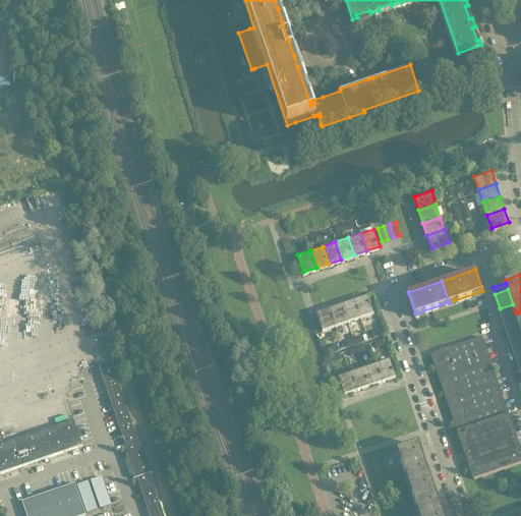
[(367,293),(355,297),(361,314),(373,310),(367,293)]
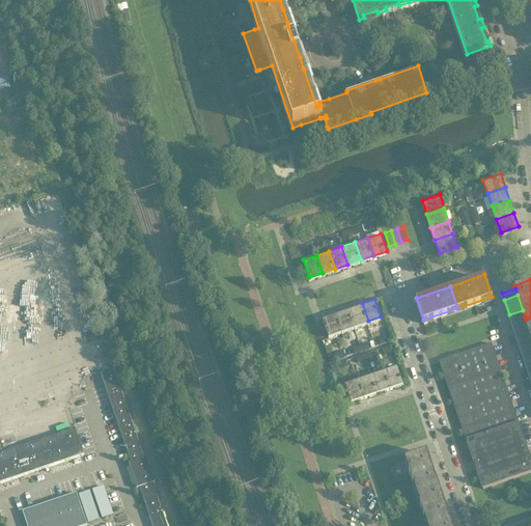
[(362,303),(348,307),(355,326),(368,321),(362,303)]
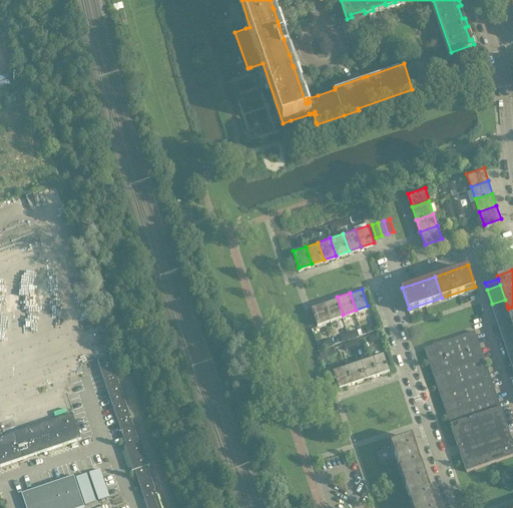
[(337,297),(325,302),(330,319),(343,315),(337,297)]
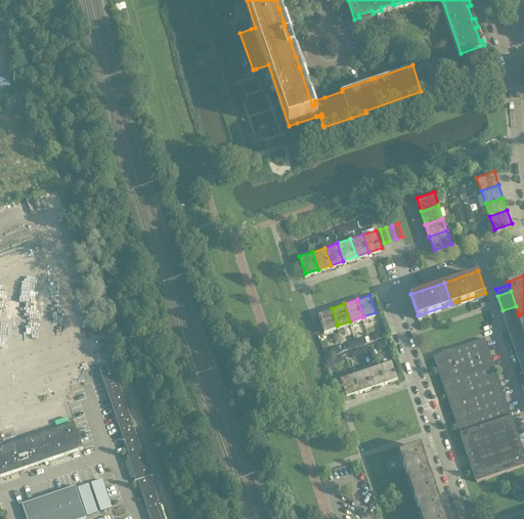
[(518,312),(516,306),(503,310),(505,316),(518,312)]
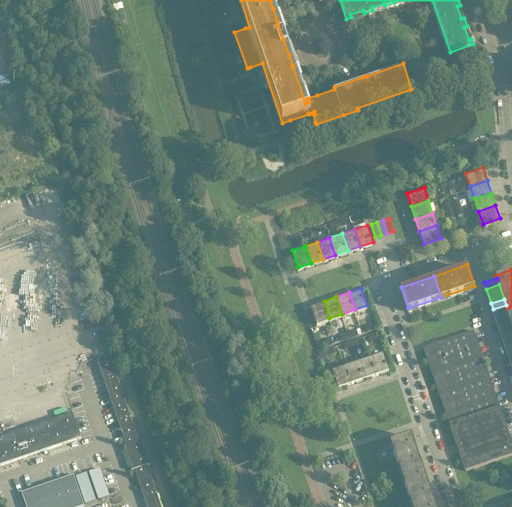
[(317,322),(329,318),(324,301),(311,305),(317,322)]
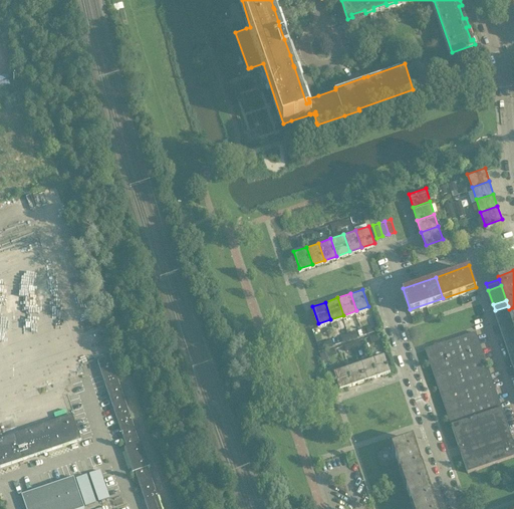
[(508,306),(495,310),(497,316),(510,312),(509,309),(508,306)]
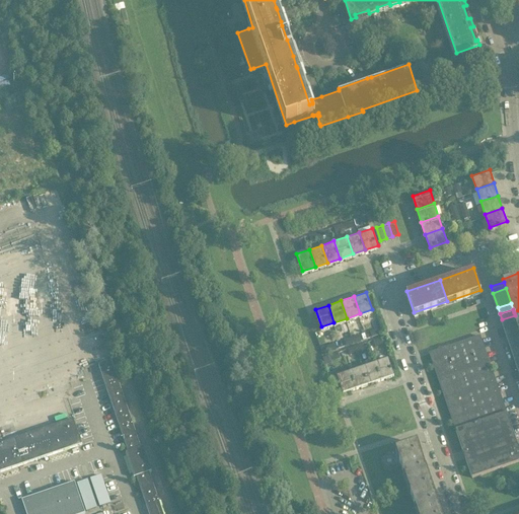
[(515,315),(502,319),(504,325),(517,321),(515,315)]
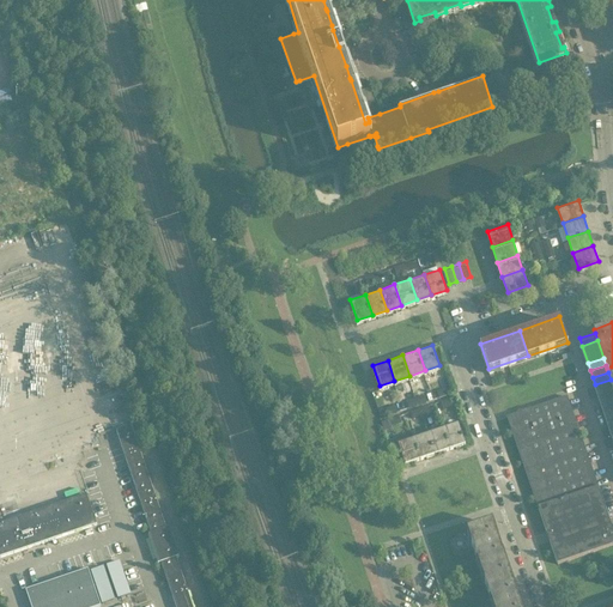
[(612,386),(611,380),(595,384),(601,402),(612,398),(612,386)]
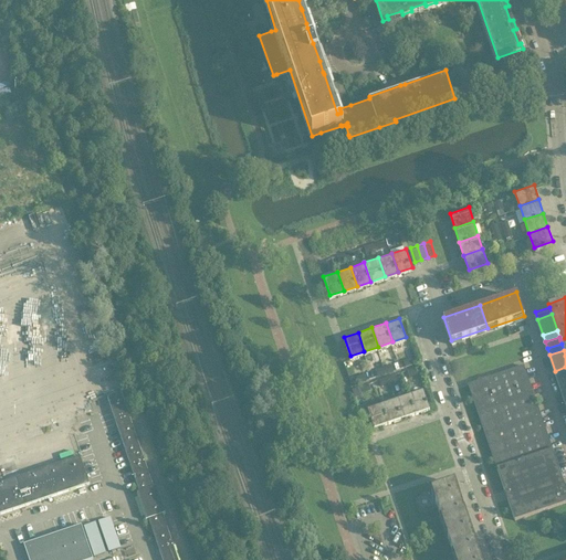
[(552,445),(523,361),(468,380),(496,464),(552,445)]
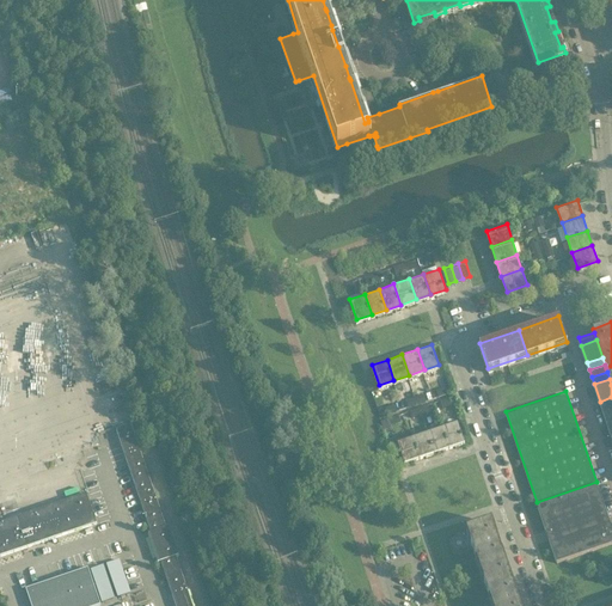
[(79,392),(0,418),(0,497),(103,463),(79,392)]
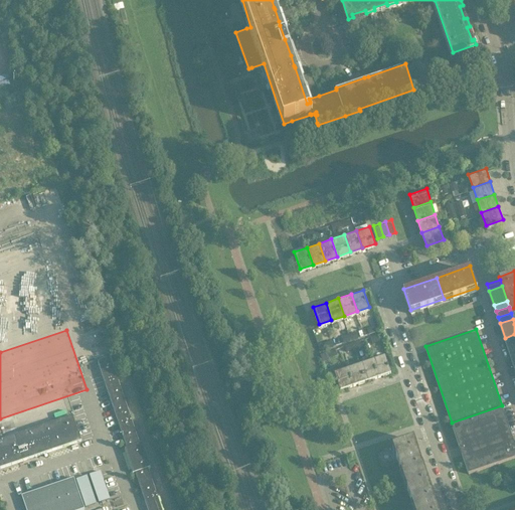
[(514,334),(505,338),(507,344),(514,341),(514,334)]
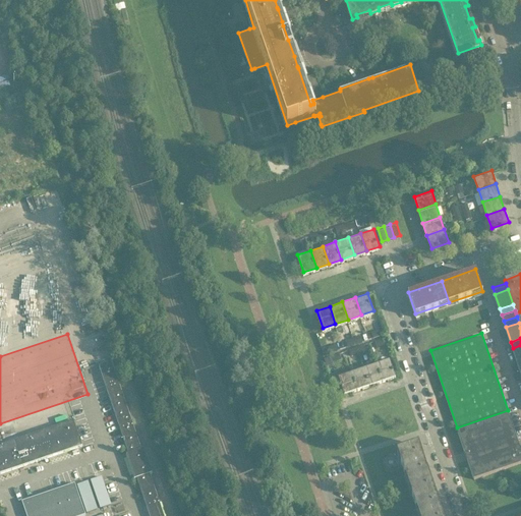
[(153,469),(143,444),(141,445),(111,357),(99,362),(128,449),(126,450),(134,475),(136,474),(151,515),(165,515),(150,470),(153,469)]
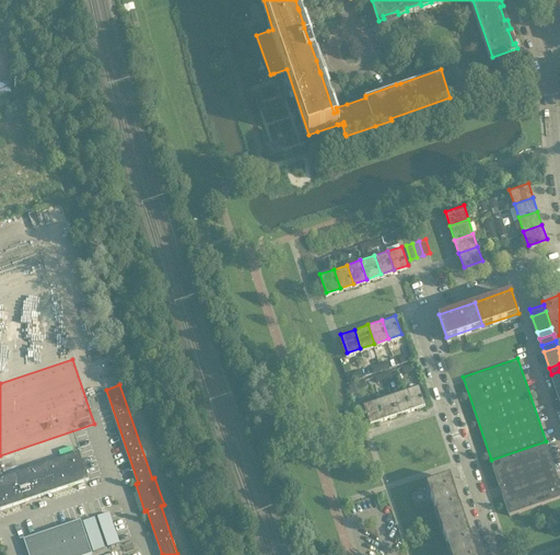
[(419,384),(405,389),(411,407),(424,403),(419,384)]
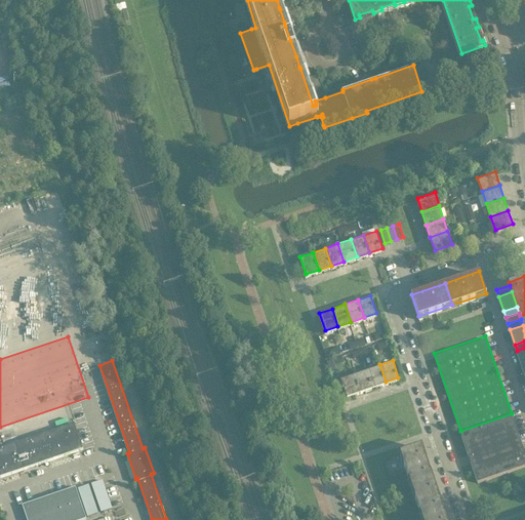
[(379,364),(366,368),(372,386),(386,382),(379,364)]
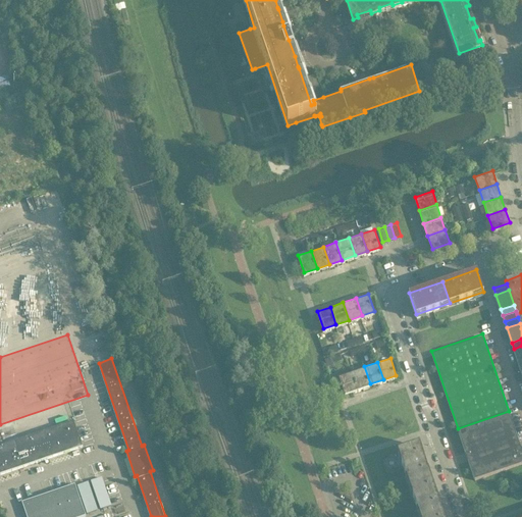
[(364,366),(352,370),(358,389),(370,383),(364,366)]
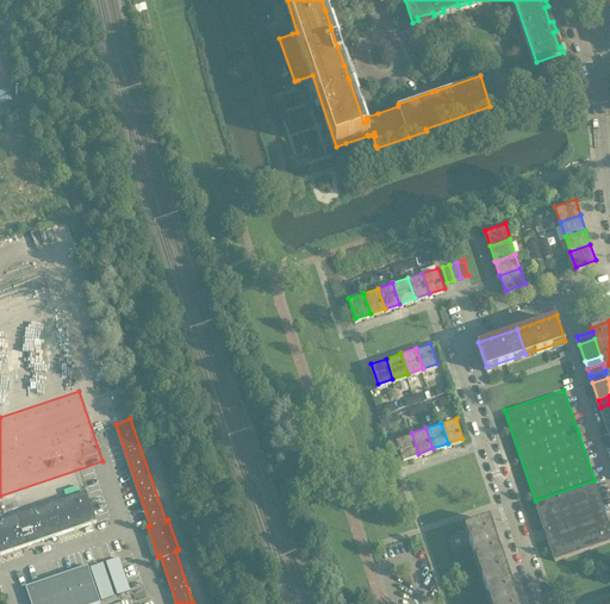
[(396,439),(403,459),(418,454),(411,433),(396,439)]
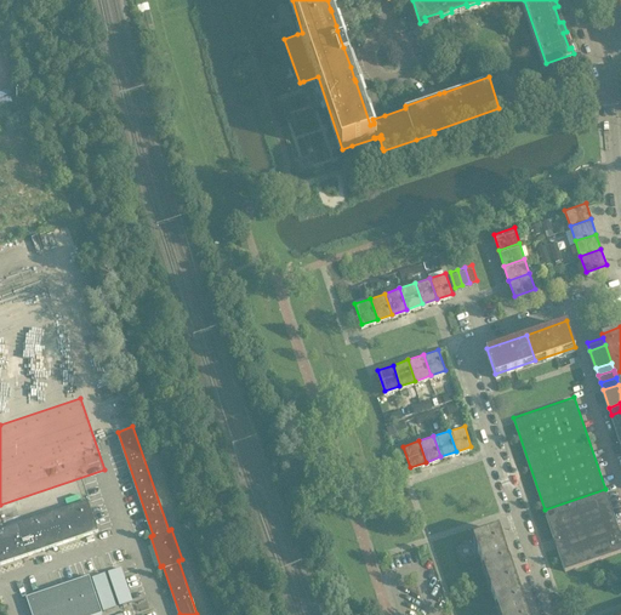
[(605,489),(545,510),(565,567),(620,547),(620,534),(620,531),(605,489)]
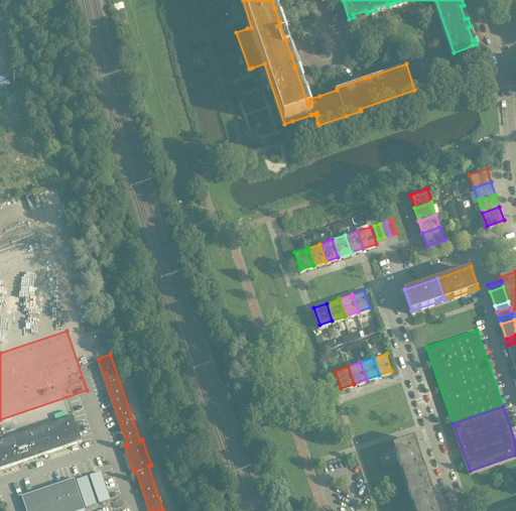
[(73,412),(0,436),(0,465),(81,437),(73,412)]
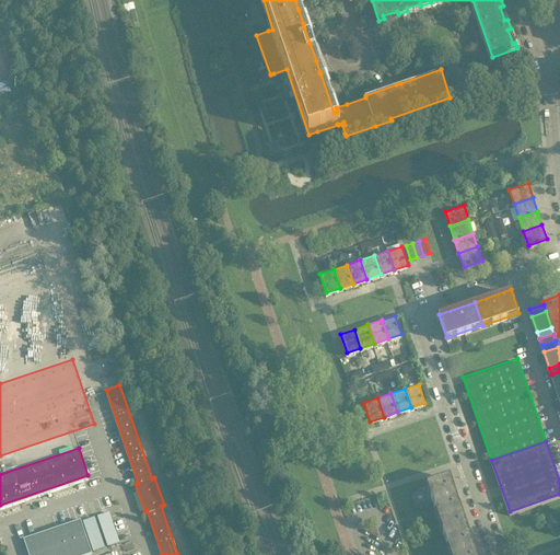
[(462,510),(450,474),(427,483),(439,518),(462,510)]
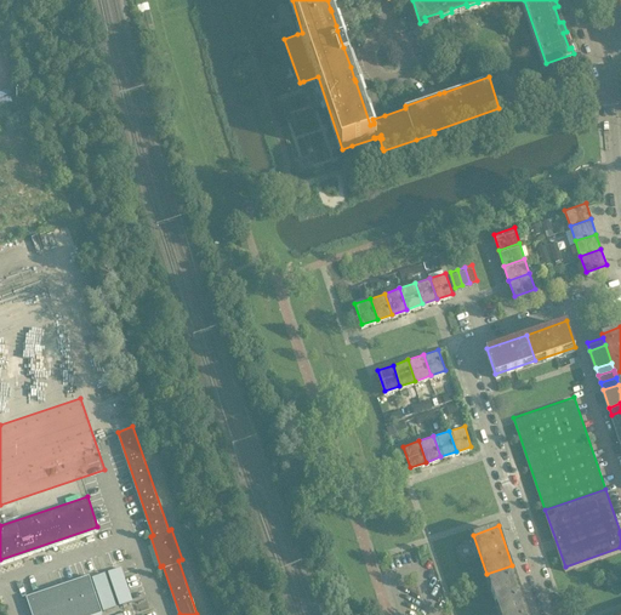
[(109,567),(120,601),(134,596),(123,562),(109,567)]
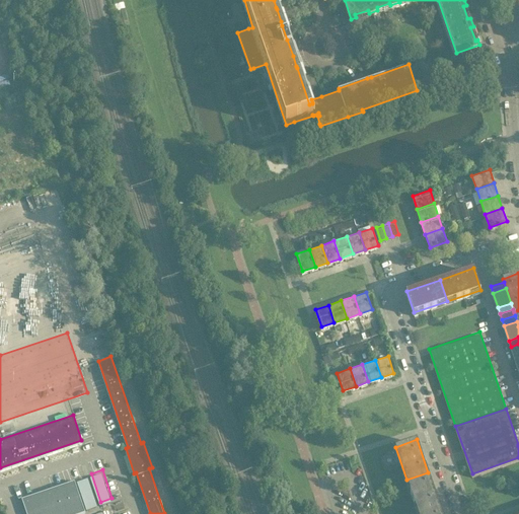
[(439,506),(428,472),(406,480),(418,513),(439,506)]
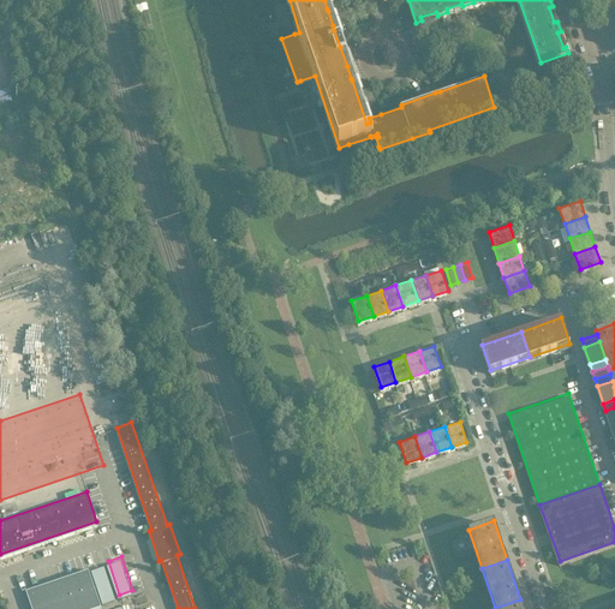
[(102,599),(117,595),(106,562),(91,566),(102,599)]
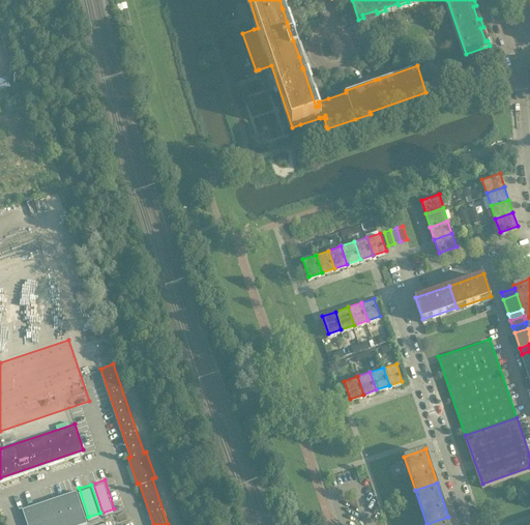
[(71,524),(87,520),(76,488),(45,498),(34,502),(22,506),(28,524),(71,524)]
